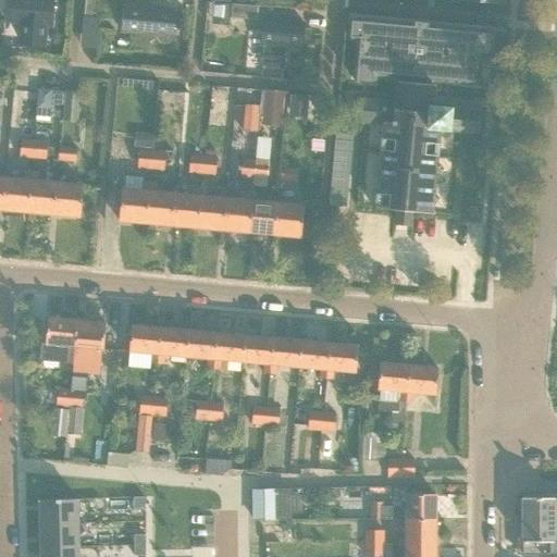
[(12,0),(11,25),(22,26),(21,46),(47,48),(49,28),(52,28),(53,1),(34,0),(12,0)]
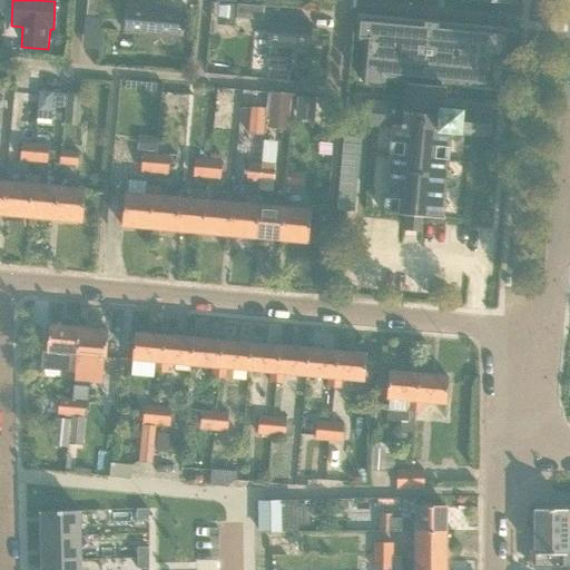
[(101,3),(119,5),(119,0),(88,0),(87,17),(100,18),(101,3)]
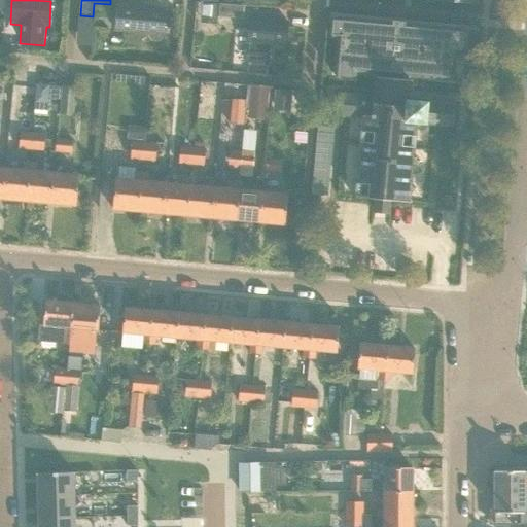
[(219,20),(219,18),(220,4),(204,3),(203,18),(219,20)]
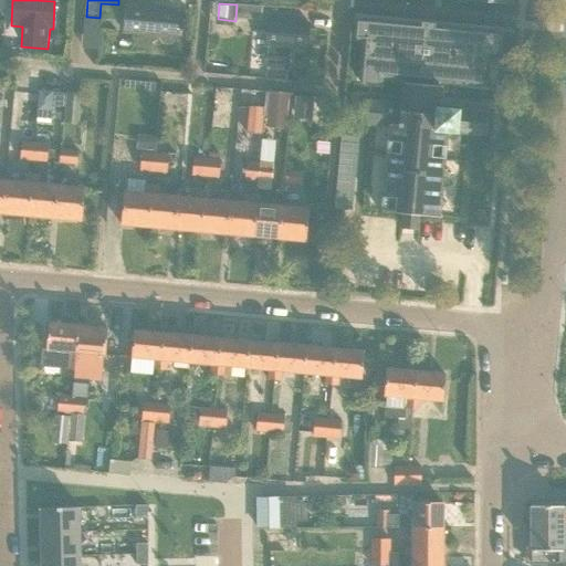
[(236,19),(262,22),(264,8),(237,4),(236,19)]
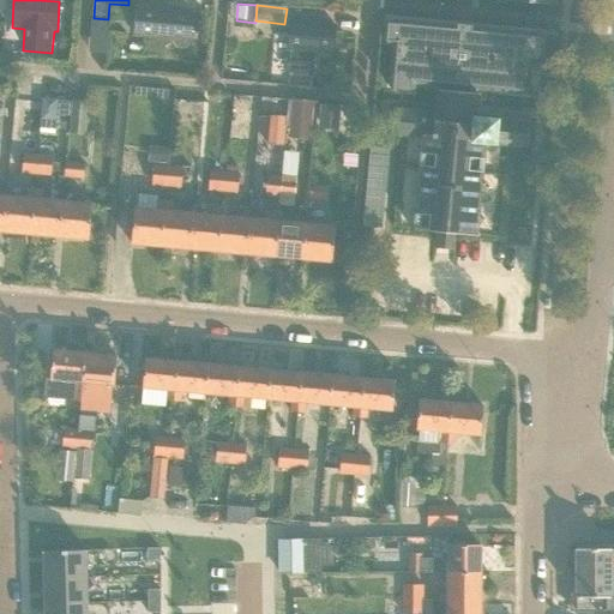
[(137,10),(136,36),(146,37),(146,40),(175,42),(175,46),(179,49),(187,49),(191,47),(191,43),(193,13),(169,11),(169,7),(149,6),(149,11),(137,10)]
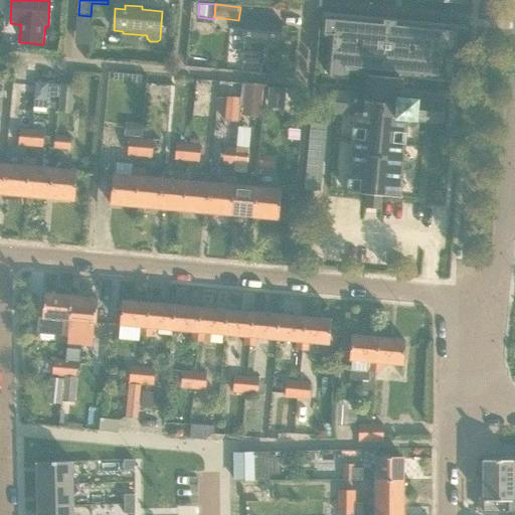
[(329,39),(326,71),(328,71),(328,69),(347,71),(347,73),(349,73),(349,71),(381,74),(381,77),(369,76),(367,97),(330,94),(329,114),(356,116),(355,127),(351,127),(351,131),(355,132),(354,139),(350,139),(350,144),(353,144),(353,153),(349,152),(349,156),(352,156),(351,166),(347,166),(347,169),(351,169),(350,178),(346,178),(346,181),(350,182),(349,191),(345,191),(345,195),(368,197),(367,205),(381,207),(382,197),(403,200),(403,196),(399,196),(400,186),(403,186),(404,183),(401,182),(402,173),(405,173),(405,171),(402,170),(403,161),(405,162),(406,157),(403,157),(404,148),(407,148),(408,145),(404,144),(405,136),(409,136),(409,132),(405,132),(406,123),(417,124),(418,121),(444,124),(446,104),(399,100),(401,79),(389,78),(389,74),(444,80),(447,50),(449,50),(449,48),(447,48),(449,29),(451,29),(451,28),(330,16),(329,18),(331,18),(330,37),(328,37),(327,39),(329,39)]
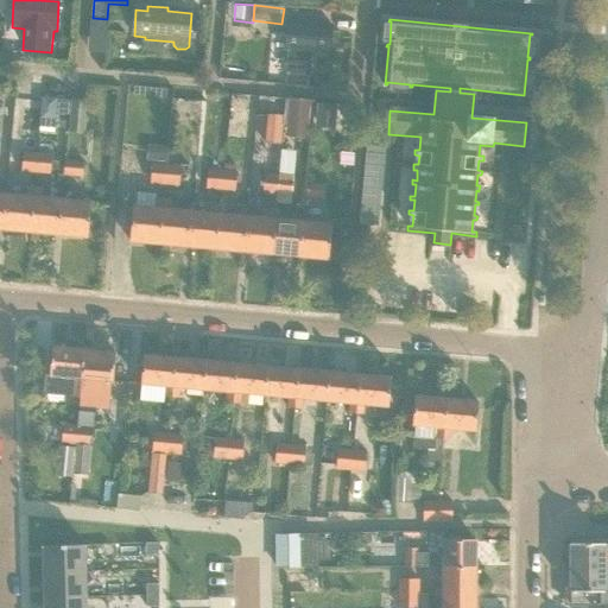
[(329,55),(333,26),(287,23),(285,50),(289,51),(286,75),(310,77),(312,54),(329,55)]
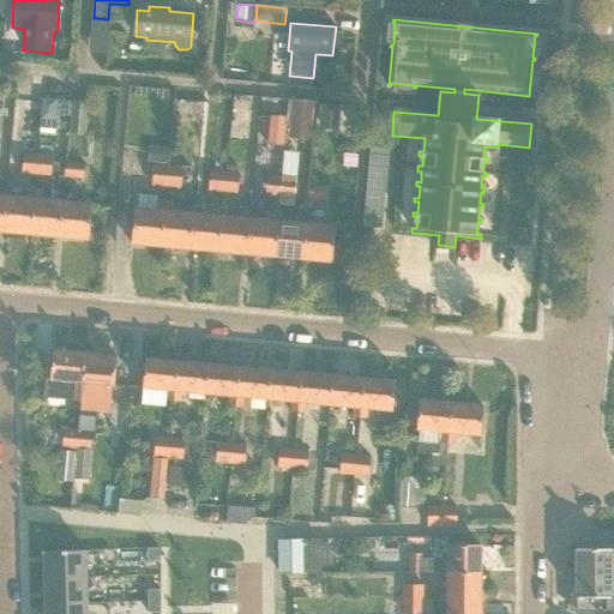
[(42,121),(41,131),(55,132),(56,115),(58,101),(43,100),(42,121)]
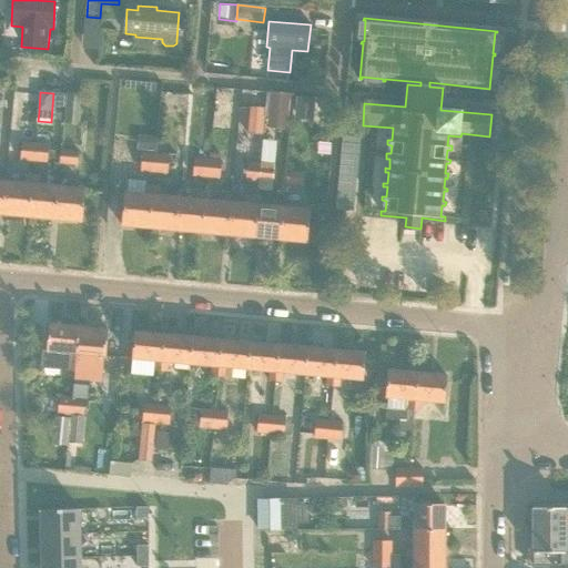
[(64,124),(80,125),(83,93),(68,92),(64,124)]
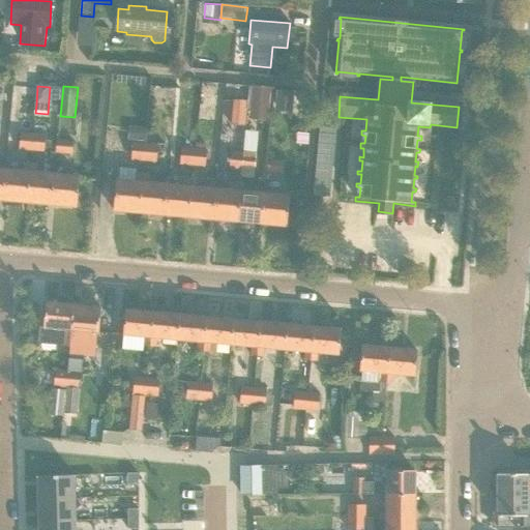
[(271,89),(253,87),(252,108),(270,110),(271,89)]
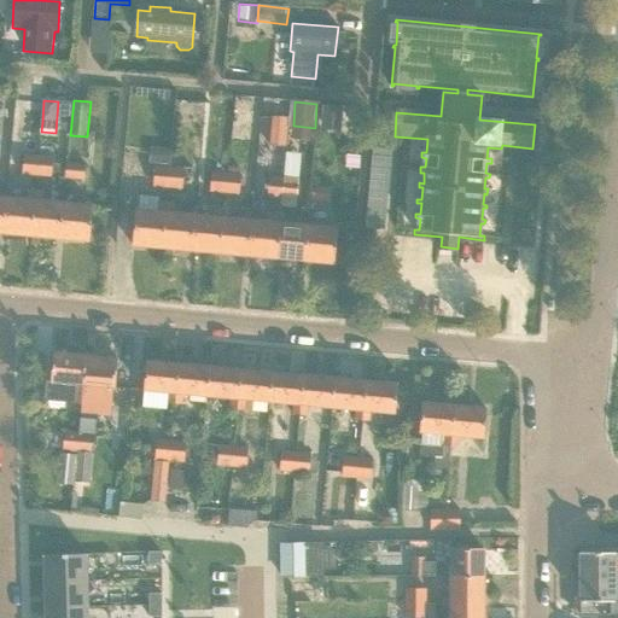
[(322,123),(343,124),(344,108),(324,106),(322,123)]
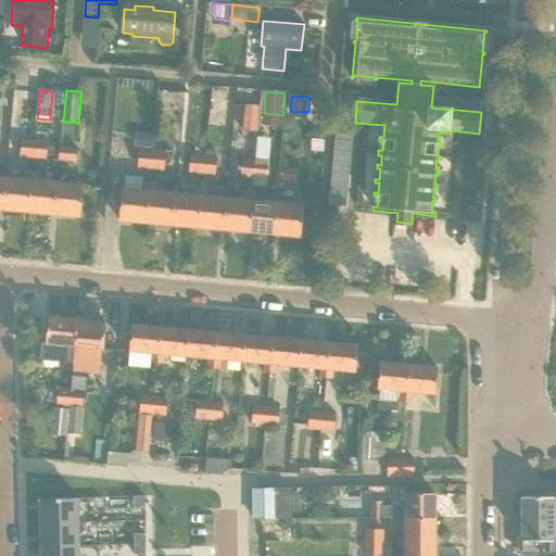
[(243,131),(256,133),(258,106),(245,105),(243,131)]
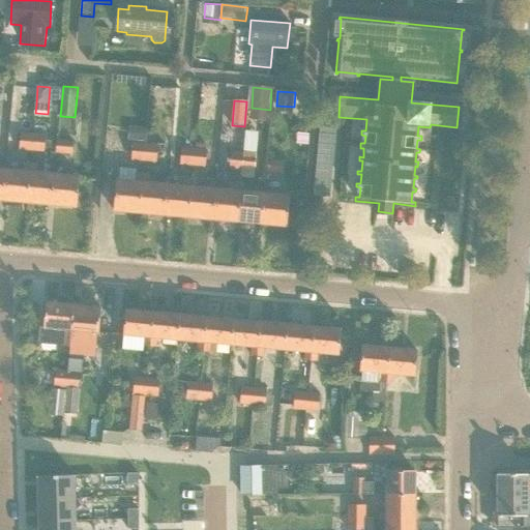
[(198,109),(186,108),(186,118),(198,119),(198,109)]
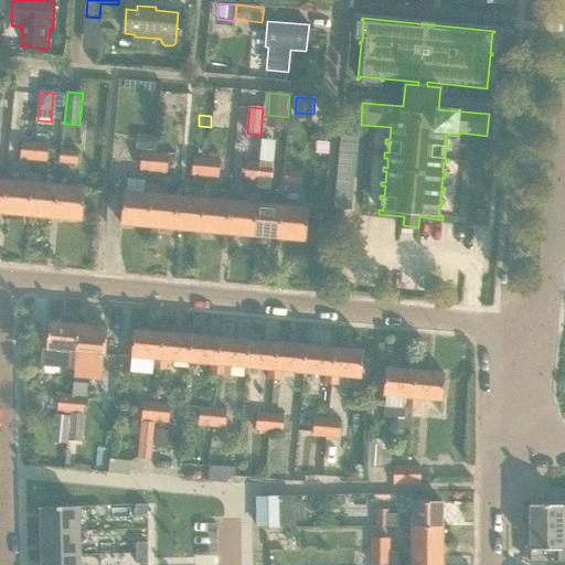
[(341,132),(334,209),(352,211),(359,134),(341,132)]
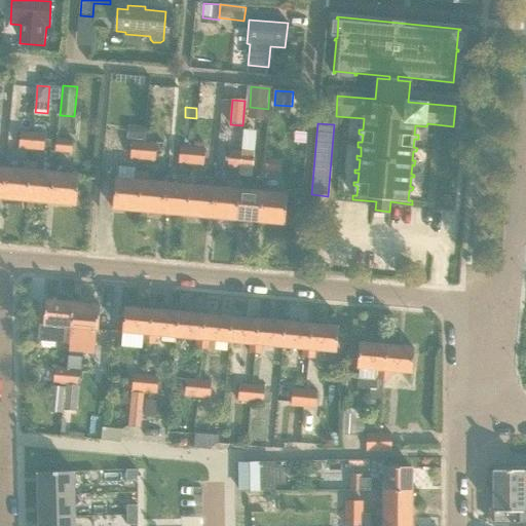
[(129,126),(127,140),(145,142),(146,136),(147,128),(129,126)]
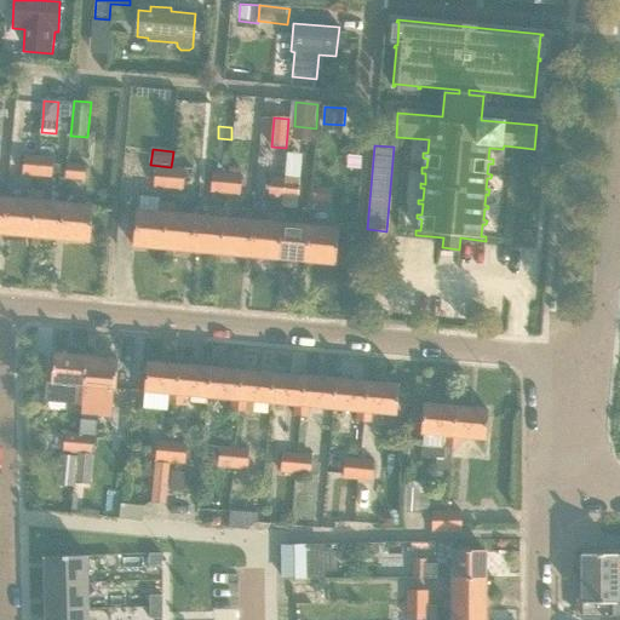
[(24,177),(38,178),(40,159),(26,158),(24,177)]
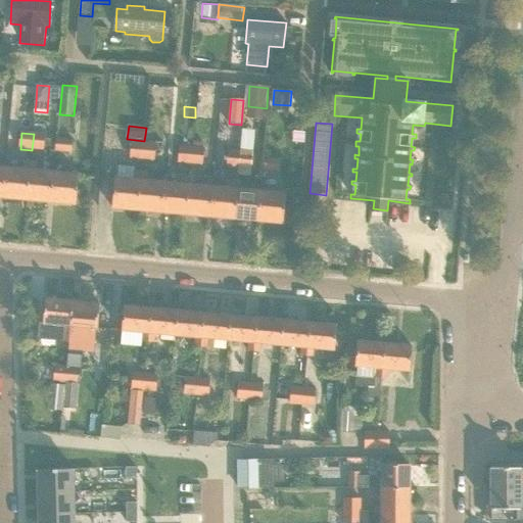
[(34,134),(32,150),(44,151),(45,135),(34,134)]
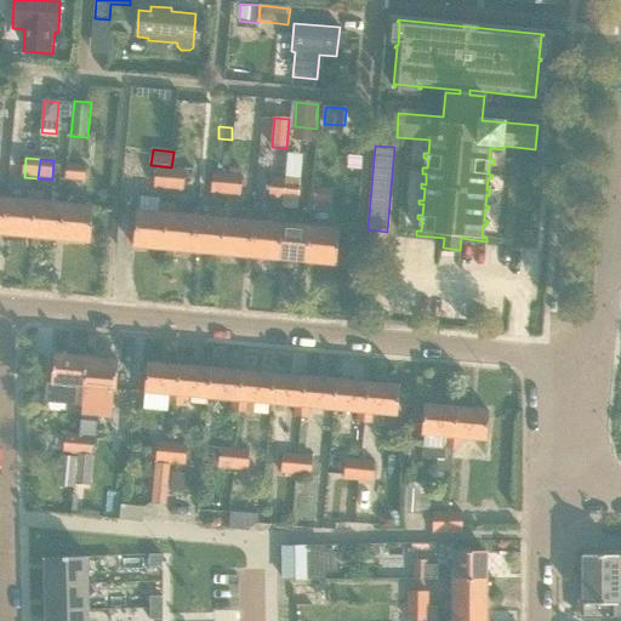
[(124,192),(138,193),(141,160),(126,159),(124,192)]
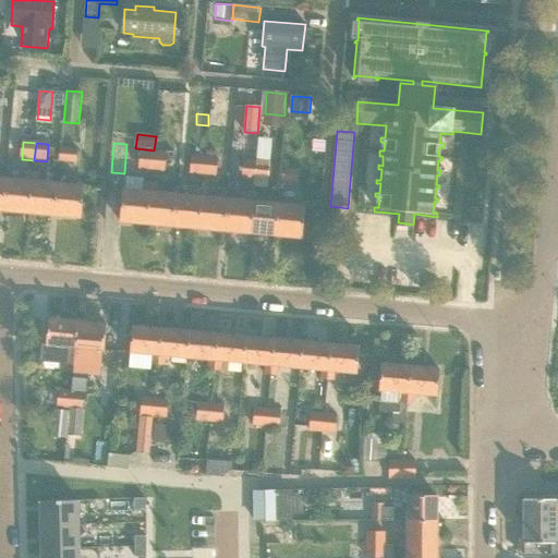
[(59,162),(77,164),(79,150),(60,148),(59,162)]
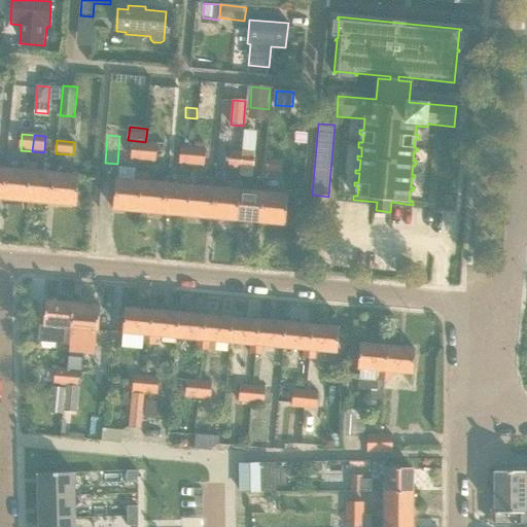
[(132,161),(143,162),(144,145),(133,144),(132,161)]
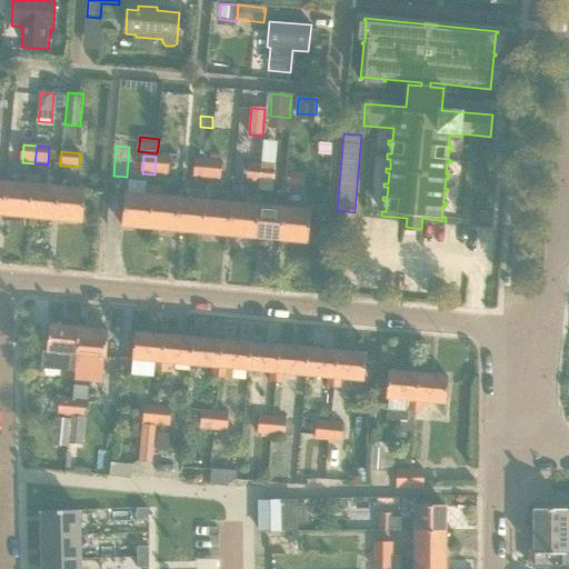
[(156,157),(155,175),(168,176),(169,158),(156,157)]
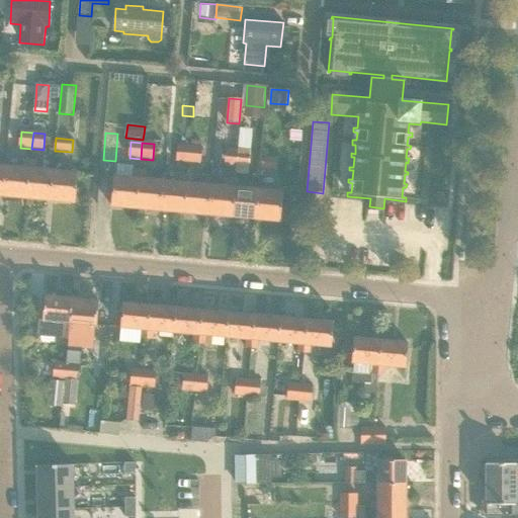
[(177,163),(189,164),(190,148),(178,147),(177,163)]
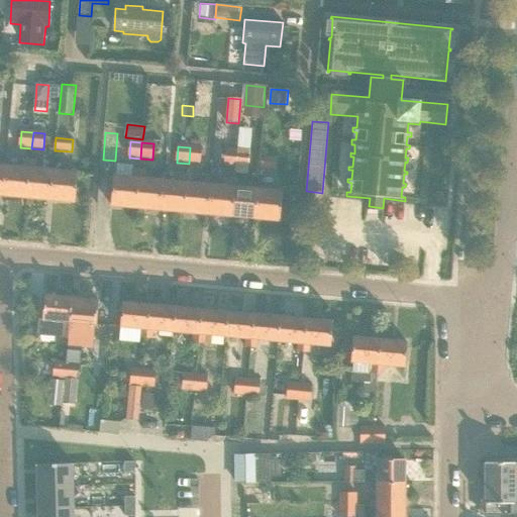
[(190,147),(189,164),(201,165),(202,148),(190,147)]
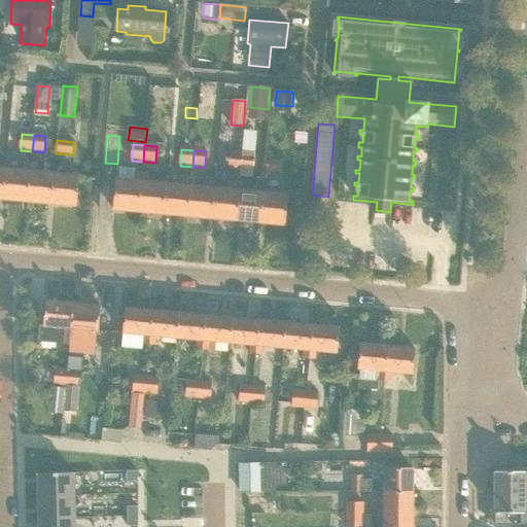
[(227,169),(240,171),(241,154),(230,153),(227,169)]
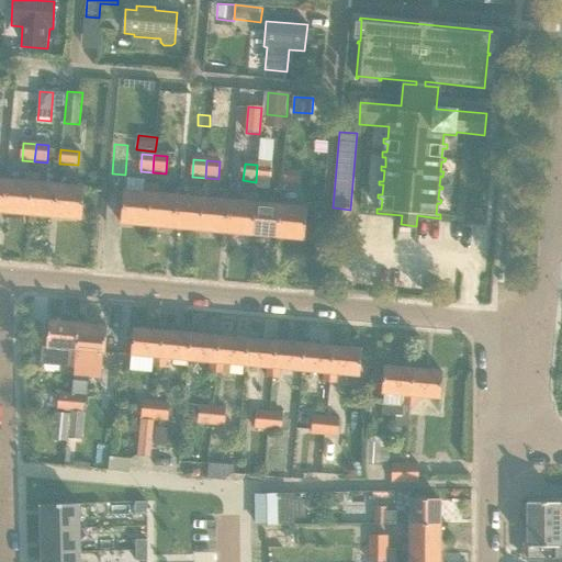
[(271,167),(257,165),(256,182),(255,194),(251,237),(279,239),(282,208),(281,208),(282,192),(269,191),(269,183),(271,167)]
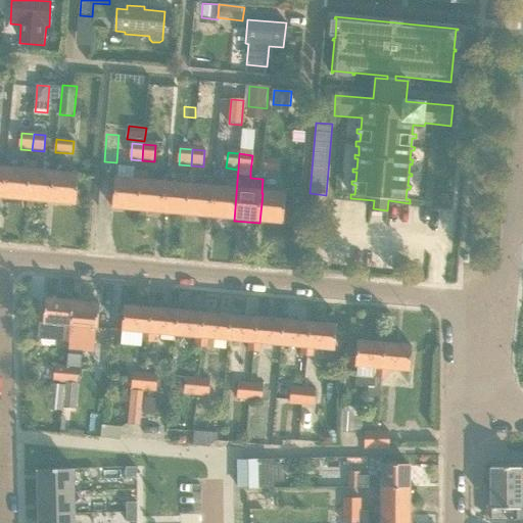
[(263,172),(278,173),(280,160),(264,159),(263,172)]
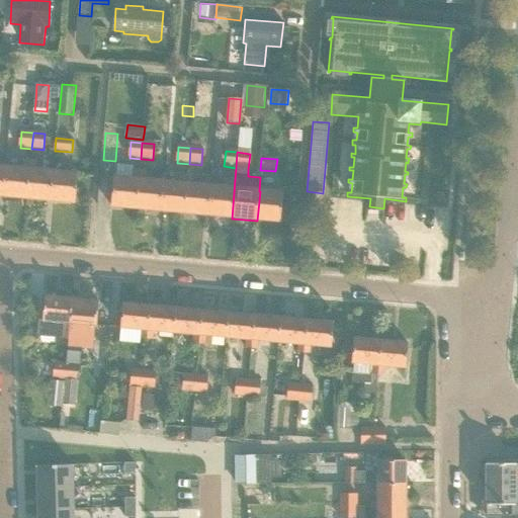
[(6,167),(3,197),(26,199),(30,161),(24,160),(23,169),(6,167)]
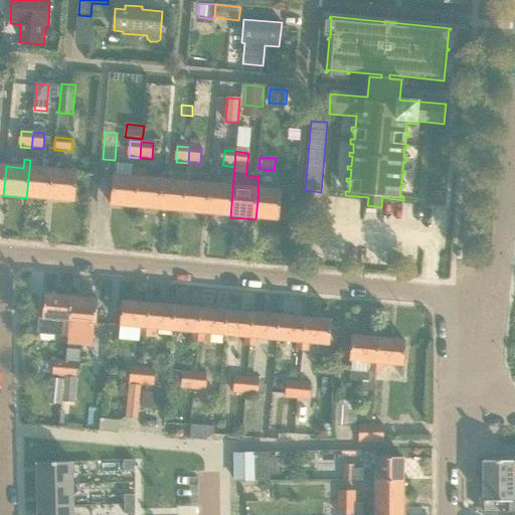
[(26,198),(49,200),(52,171),(35,169),(36,160),(30,160),(26,198)]
